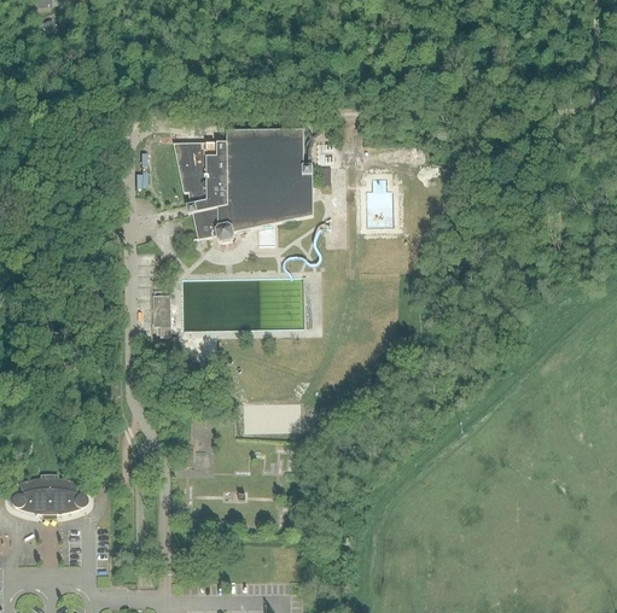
[(25,0),(27,10),(47,9),(47,6),(50,6),(50,3),(63,3),(63,0),(25,0)]
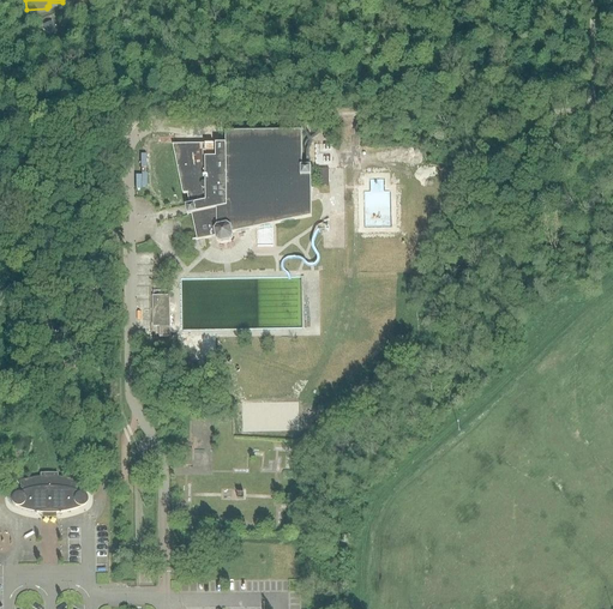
[(300,163),(300,127),(224,128),(224,140),(172,140),(181,190),(186,190),(188,202),(184,202),(185,207),(186,211),(190,210),(196,236),(214,233),(215,236),(218,240),(229,237),(232,234),(230,229),(245,225),(274,219),(310,212),(310,197),(310,163),(306,163),(304,163),(300,163)]
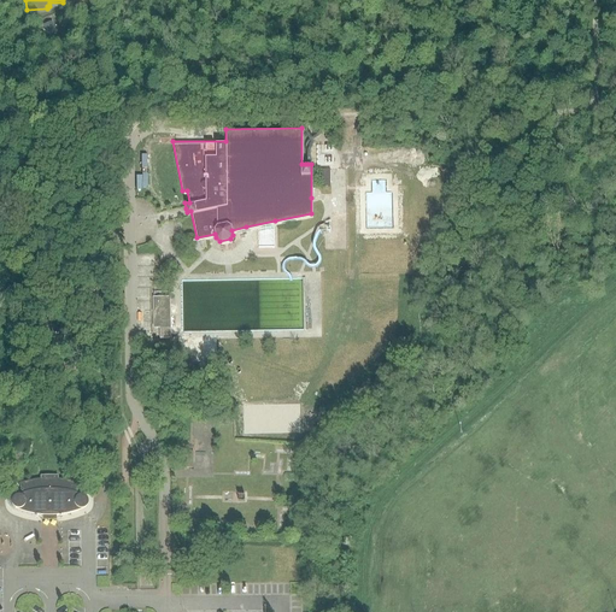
[(169,334),(168,294),(168,293),(151,293),(152,324),(158,324),(158,335),(168,334),(169,334)]
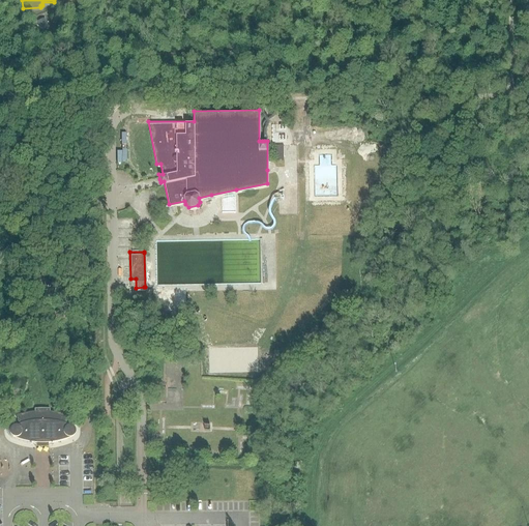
[(153,399),(165,399),(165,384),(153,384),(153,399)]
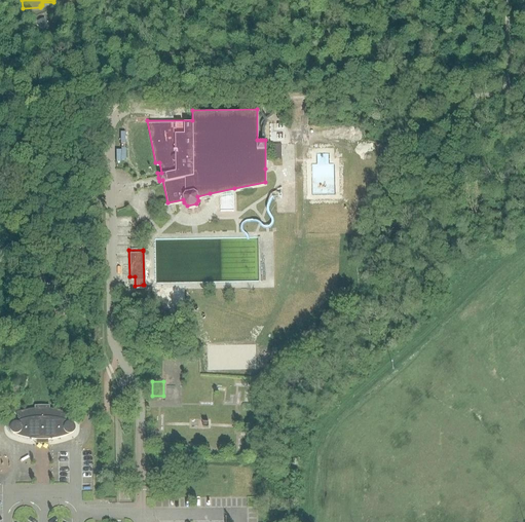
[(46,435),(46,436),(51,436),(59,434),(66,432),(70,430),(71,430),(72,429),(73,427),(73,426),(73,425),(73,424),(73,423),(73,422),(72,421),(71,420),(70,419),(67,418),(64,417),(67,409),(63,408),(57,406),(52,406),(47,405),(48,403),(44,402),(40,402),(37,402),(33,403),(33,405),(28,406),(23,407),(19,408),(14,409),(16,417),(13,419),(10,420),(9,421),(8,422),(8,423),(8,424),(7,424),(7,425),(8,426),(8,427),(8,429),(9,429),(9,430),(10,430),(10,431),(13,432),(22,434),(30,436),(35,436),(35,435),(46,435)]
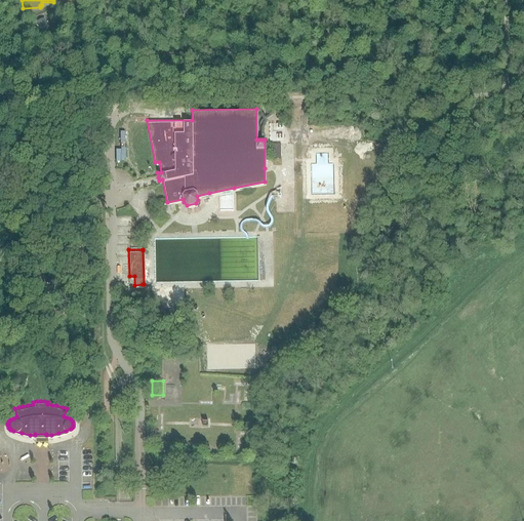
All buildings are outlined.
